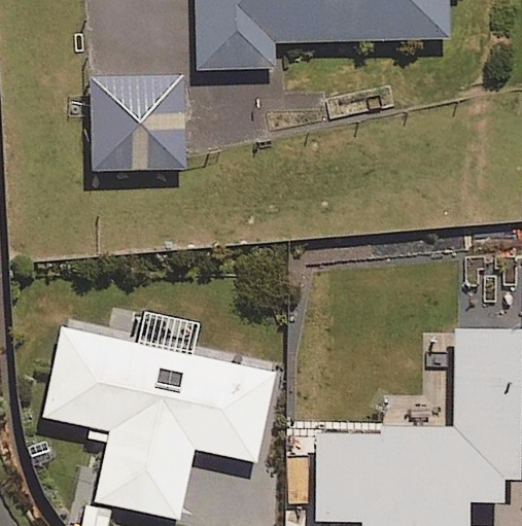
[(198,0),(200,69),(274,68),(274,42),(449,38),(448,0),(198,0)]
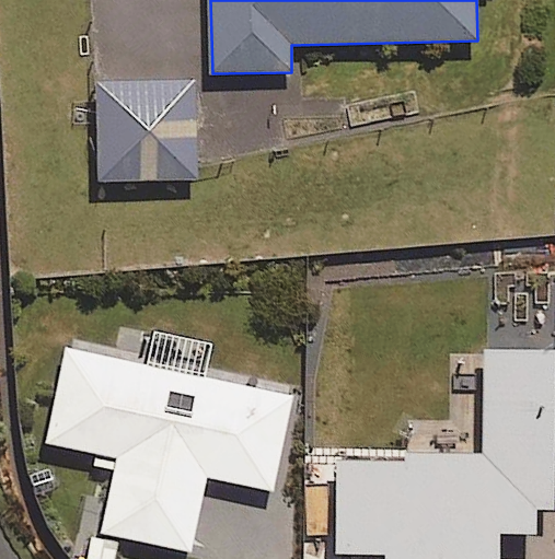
[(197,178),(194,82),(97,84),(101,181),(197,178)]
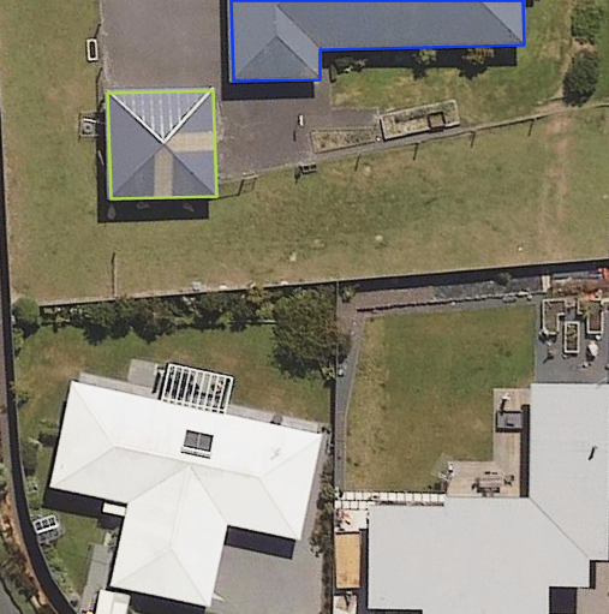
[(49,487),(129,504),(111,585),(208,606),(226,524),(299,540),(321,436),(72,383),(49,487)]
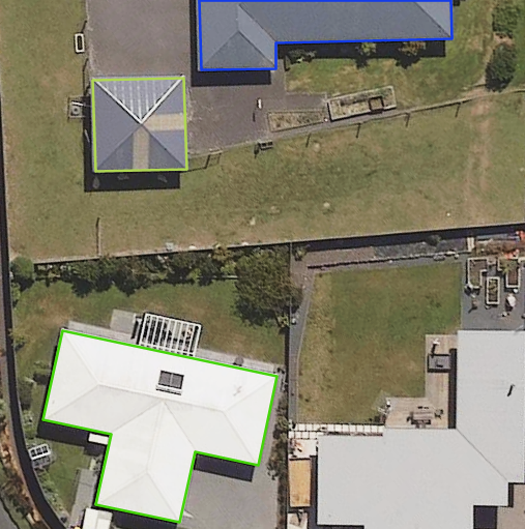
[(314,524),(362,524),(362,528),(468,528),(468,505),(504,505),(503,482),(522,482),(521,334),(458,334),(458,433),(313,434),(314,524)]
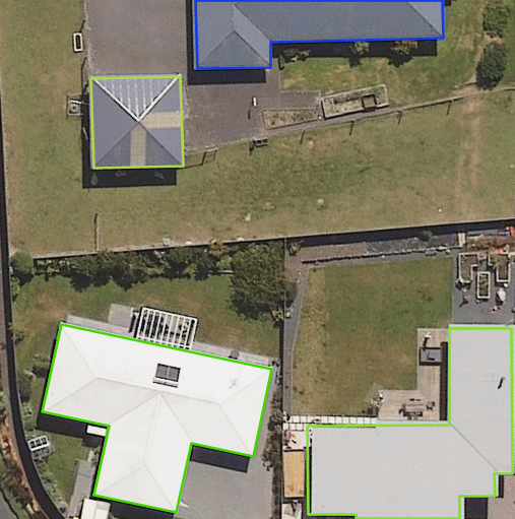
[(108,518),(112,504),(81,497),(76,518),(108,518)]
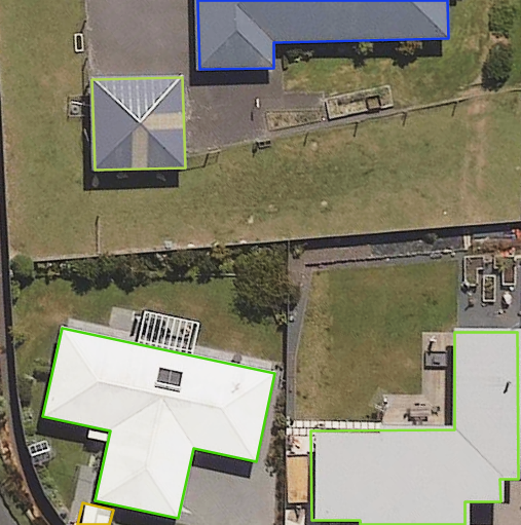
All buildings are outlined.
